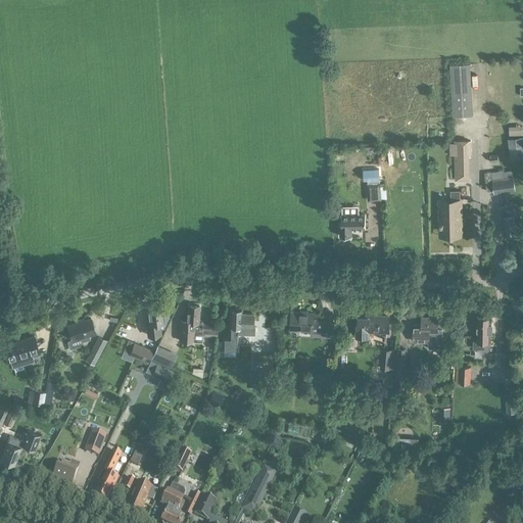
[(496,0),(483,0),(486,12),(498,10),(496,0)]
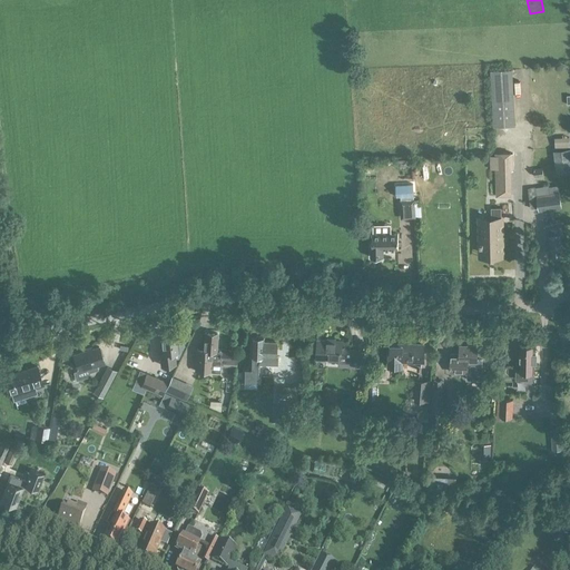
[(467,3),(453,6),(454,16),(468,15),(467,3)]
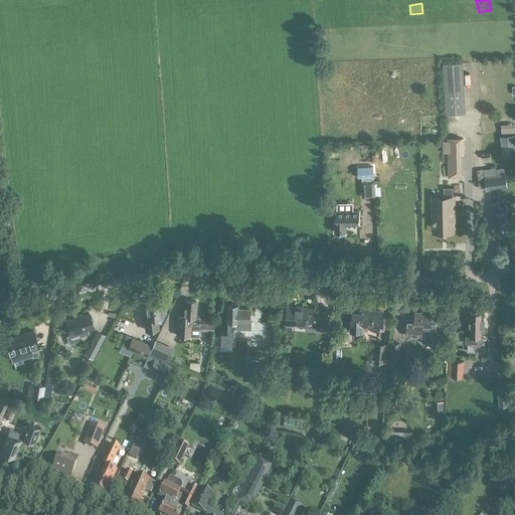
[(341,19),(353,18),(353,10),(340,11),(341,19)]
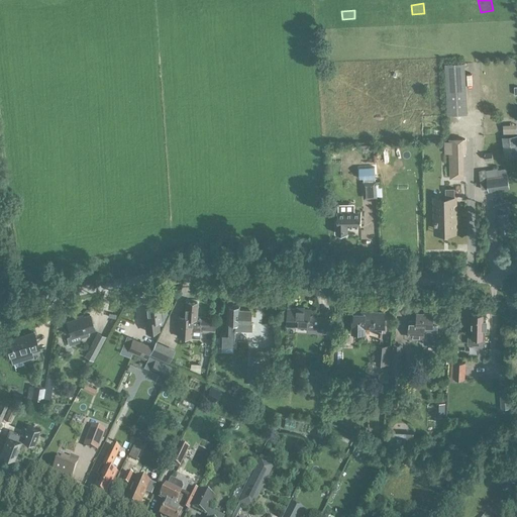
[(483,55),(483,65),(496,65),(496,55),(483,55)]
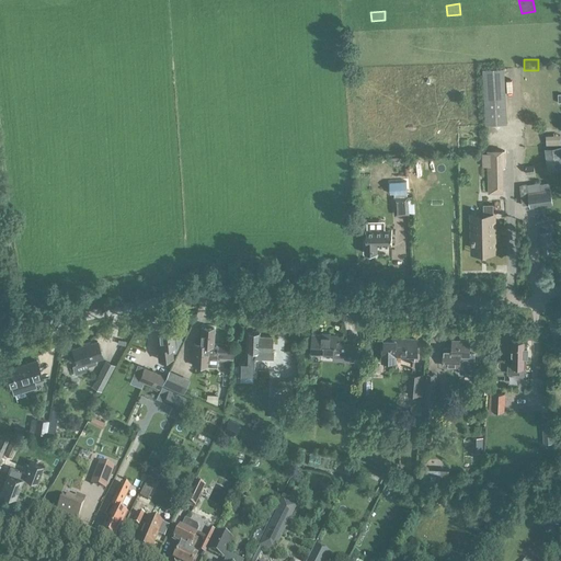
[(504,68),(483,69),(487,125),(507,124),(504,68)]
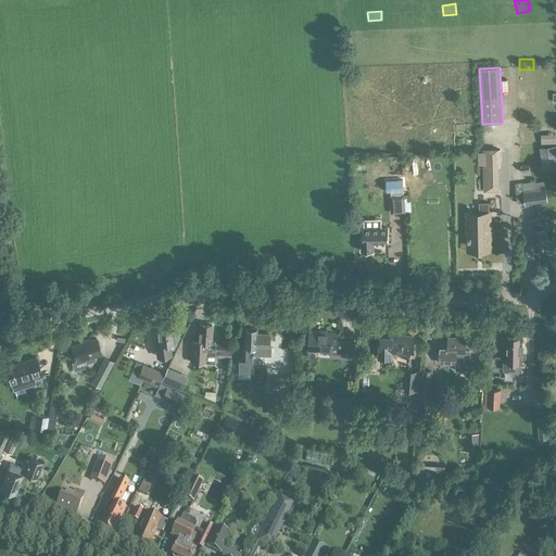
[(538,111),(522,111),(522,123),(538,122),(538,111)]
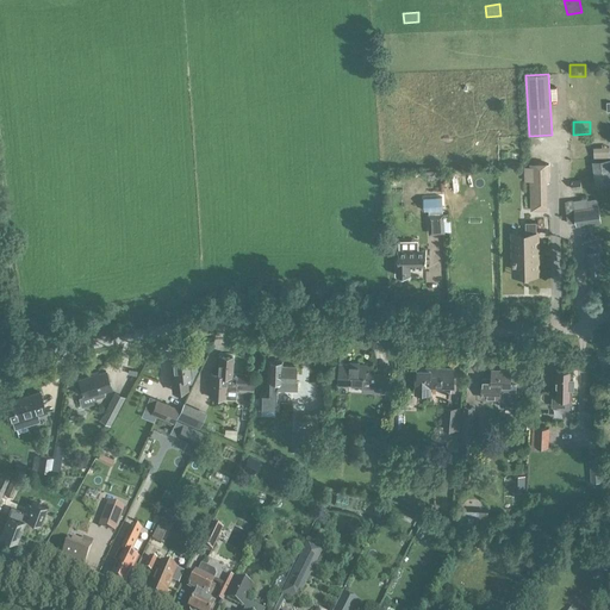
[(496,136),(497,147),(510,147),(510,135),(496,136)]
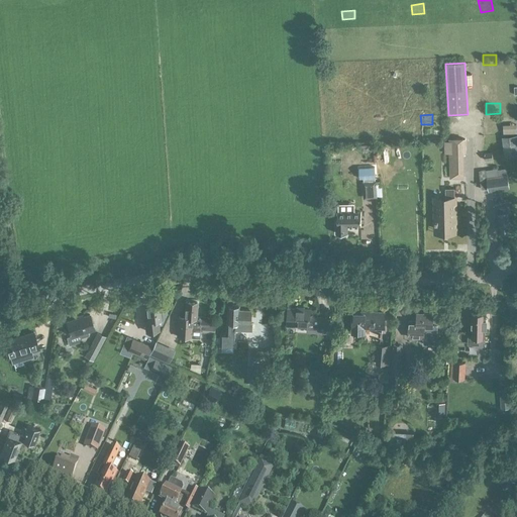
[(350,121),(350,131),(363,131),(363,121),(350,121)]
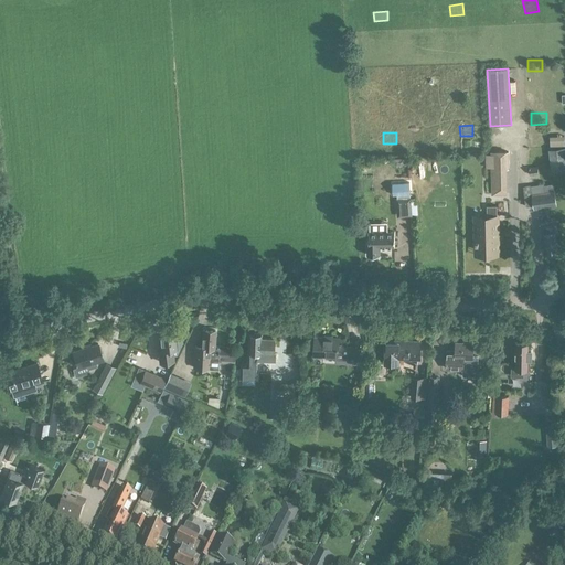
[(564,145),(552,147),(554,169),(564,167),(564,145)]
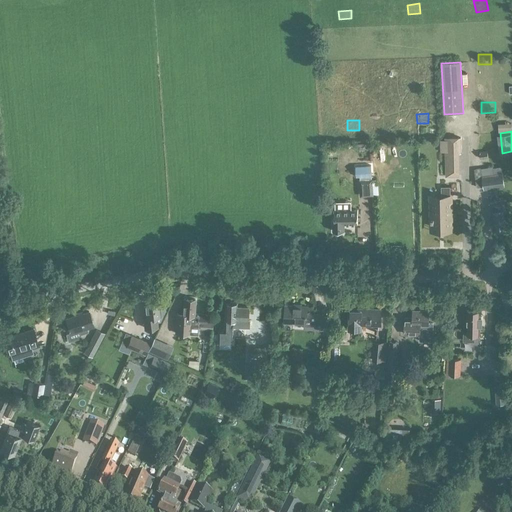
[(461,137),(446,138),(446,152),(461,152),(461,137)]
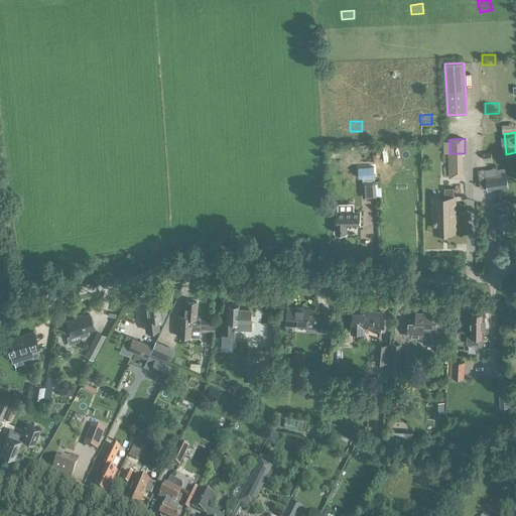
[(493,159),(492,152),(483,153),(484,160),(493,159)]
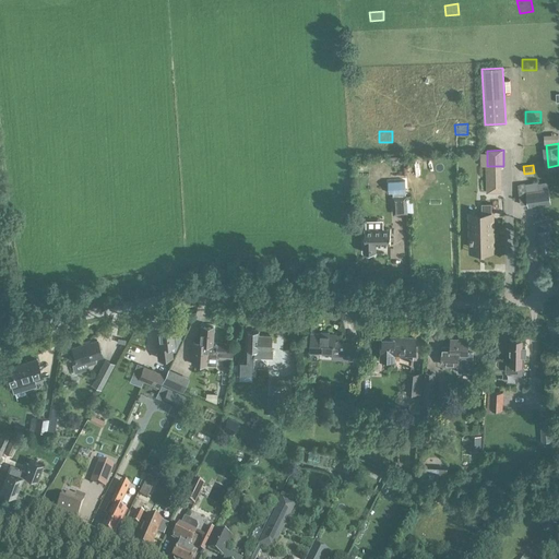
[(393,195),(406,195),(406,191),(405,179),(390,180),(391,192),(393,192),(393,195)]
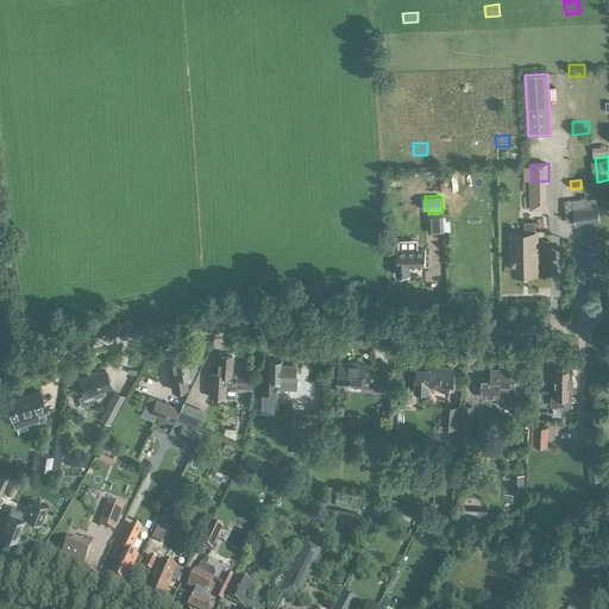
[(545,198),(532,198),(532,208),(545,208),(545,198)]
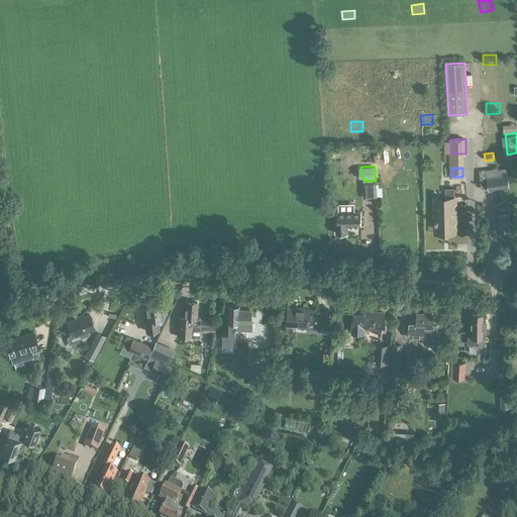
[(498,170),(498,169),(486,170),(487,177),(499,175),(498,170)]
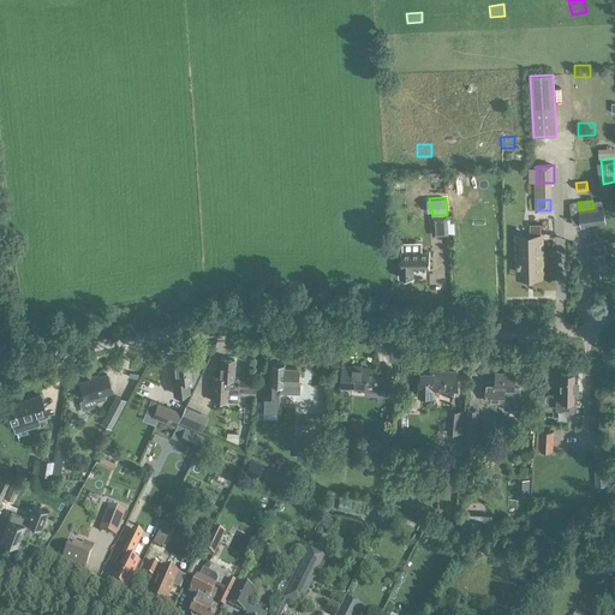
[(593,208),(579,210),(581,225),(581,228),(592,227),(598,226),(607,225),(604,207),(603,207),(593,208)]
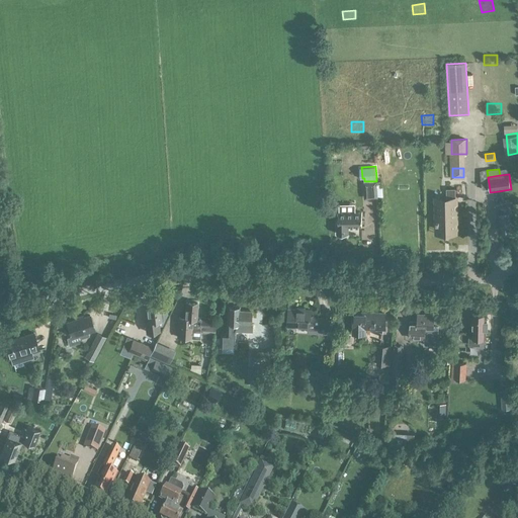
[(376,181),(364,181),(364,187),(367,187),(367,198),(377,197),(376,181)]
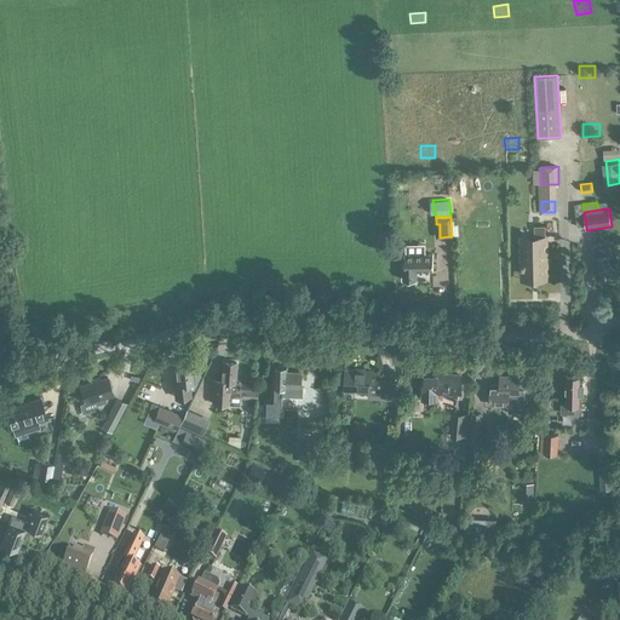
[(534,227),(534,237),(535,237),(535,242),(534,242),(523,244),(523,258),(523,263),(522,263),(522,267),(523,267),(523,274),(530,274),(530,277),(539,277),(539,274),(546,274),(546,267),(546,242),(543,242),(543,237),(546,237),(545,227),(534,227)]
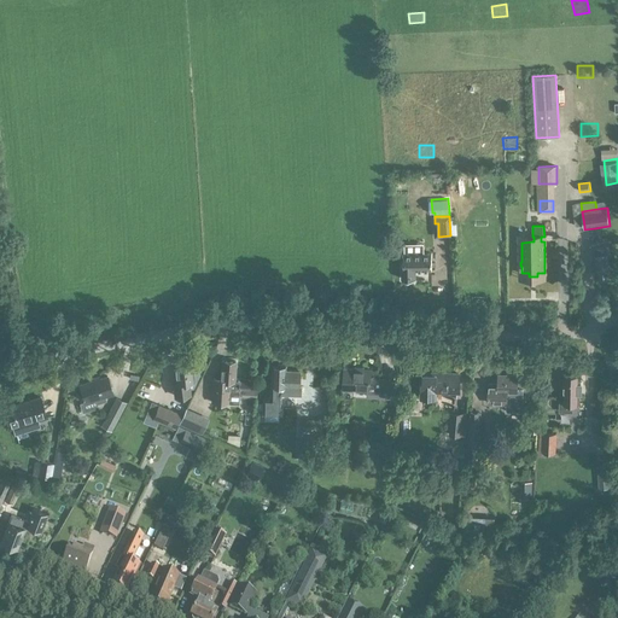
[(598,244),(592,245),(593,256),(595,256),(599,275),(610,274),(607,256),(611,256),(608,237),(602,238),(601,227),(595,228),(596,239),(598,244)]
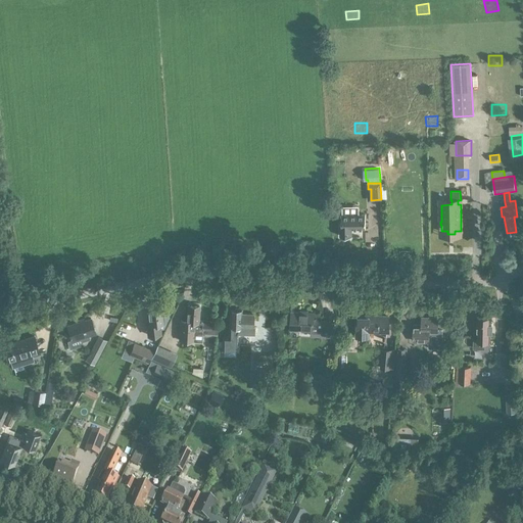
[(340,236),(352,235),(352,228),(366,228),(366,214),(342,215),(342,225),(340,225),(340,236)]
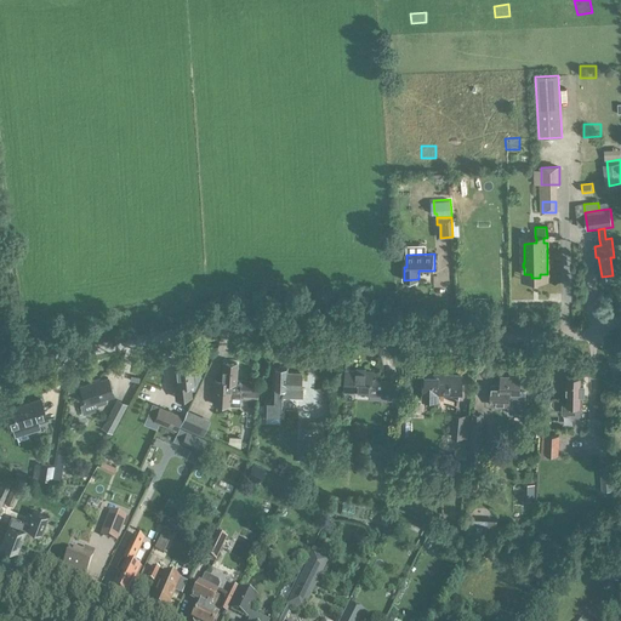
[(251,383),(235,382),(237,363),(224,362),(223,381),(214,381),(212,404),(229,405),(231,394),(241,394),(241,392),(243,392),(244,391),(251,392),(251,383)]
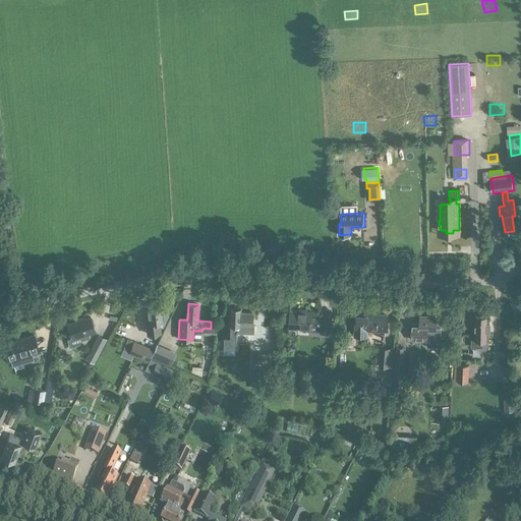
[(169,310),(162,311),(161,307),(148,308),(150,324),(151,329),(163,327),(169,315),(169,310)]
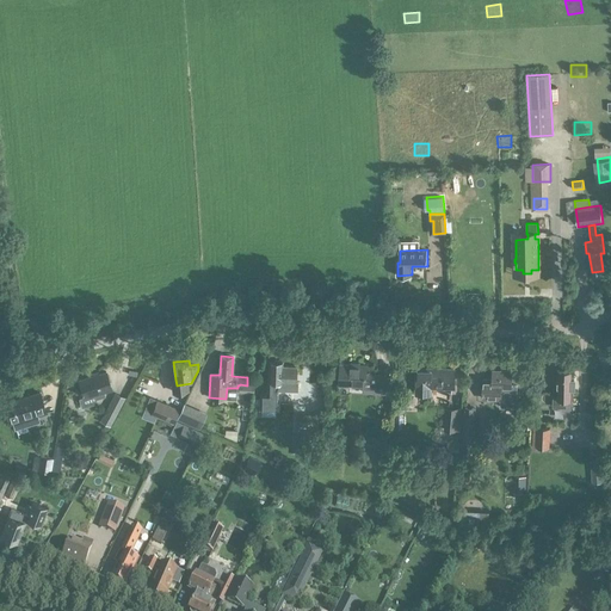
[(261,393),(260,409),(277,409),(278,411),(279,390),(297,390),(298,392),(298,382),(296,382),(296,368),(282,366),(283,362),(281,362),(279,360),(276,360),(275,362),(270,362),(267,393),(261,393)]
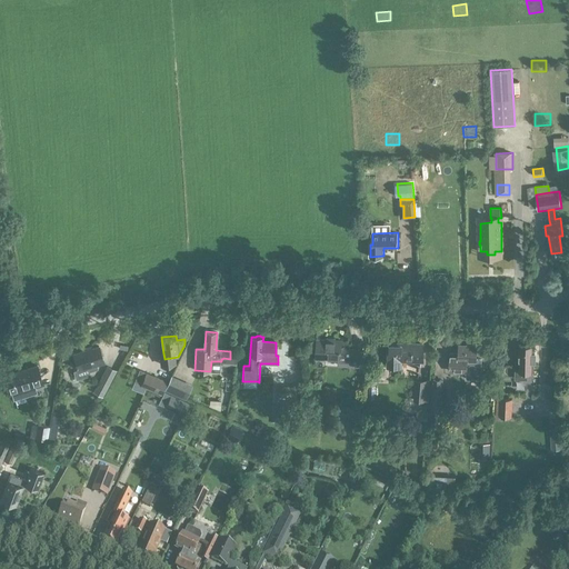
[(360,349),(341,348),(342,340),(335,340),(335,339),(327,338),(327,340),(317,339),(316,358),(317,358),(317,359),(343,360),(343,365),(359,366),(363,366),(363,362),(367,362),(367,351),(360,350),(360,349)]
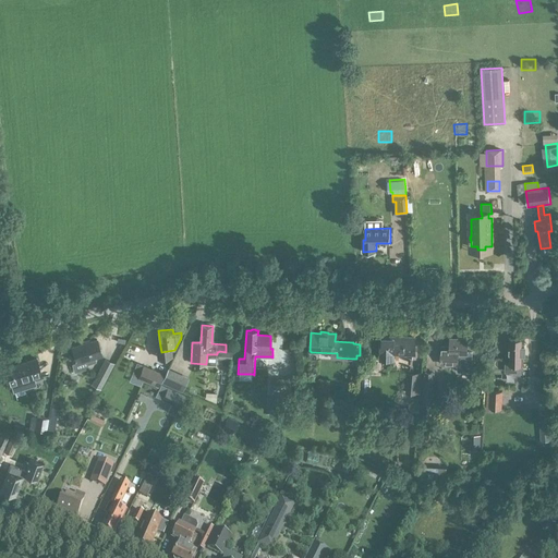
[(380,336),(380,360),(393,360),(393,353),(415,354),(415,337),(380,336)]
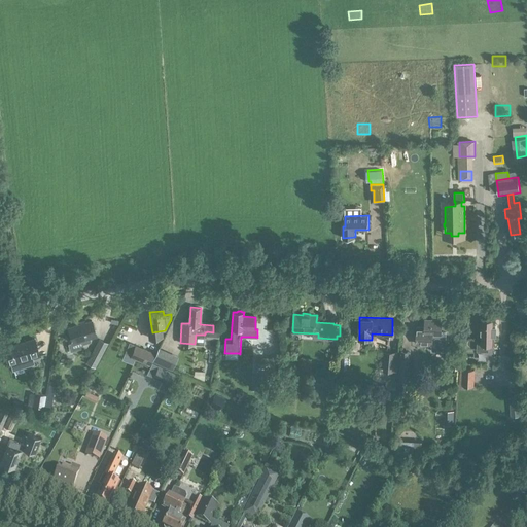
[(416,327),(416,345),(431,345),(431,351),(446,351),(447,332),(442,332),(442,318),(426,318),(426,327),(416,327)]
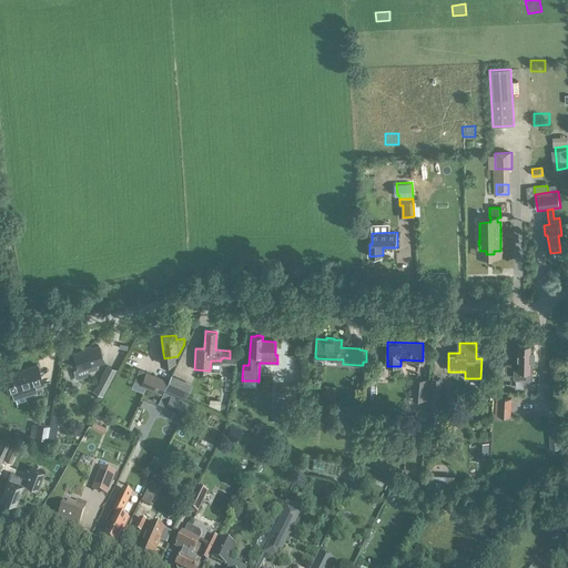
[(519,361),(515,361),(515,375),(526,375),(526,371),(533,371),(533,361),(535,361),(535,358),(535,353),(535,351),(533,351),(533,344),(519,344),(519,361)]
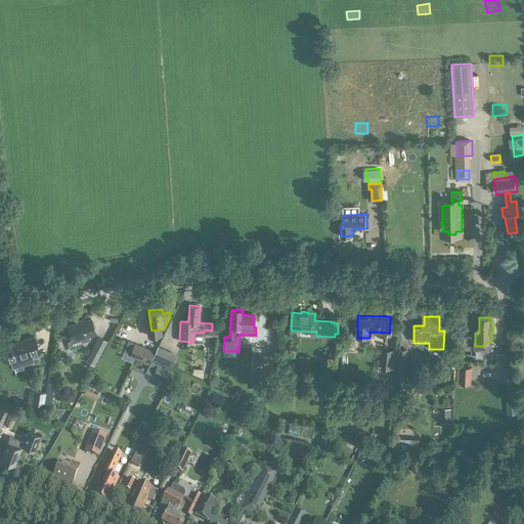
[(91,340),(89,336),(95,334),(91,318),(68,325),(73,341),(81,339),(82,343),(91,340)]
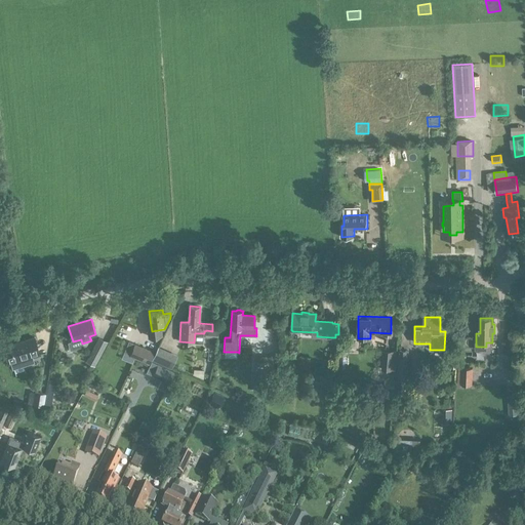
[(3,347),(8,365),(40,355),(35,337),(3,347)]
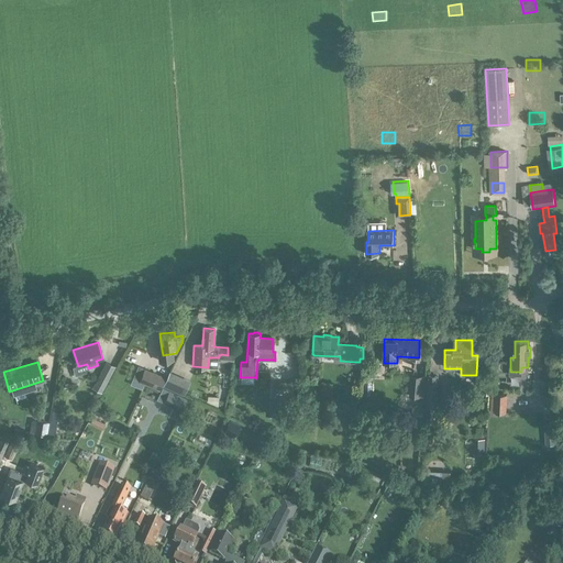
[(143,368),(139,379),(139,381),(139,382),(143,384),(158,390),(164,377),(143,368)]
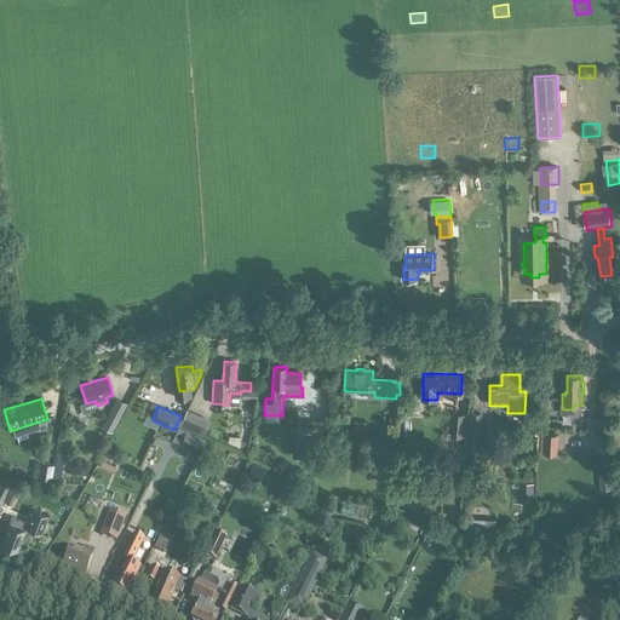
[(195,426),(200,413),(193,409),(188,424),(195,426)]
